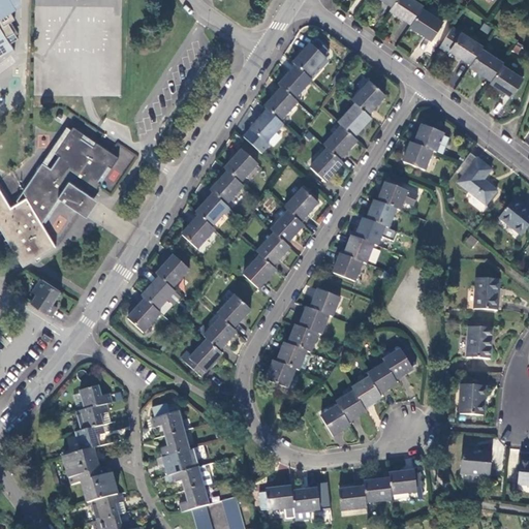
[(0,0),(0,26),(8,39),(14,34),(9,25),(16,22),(10,11),(16,8),(10,0),(0,0)]
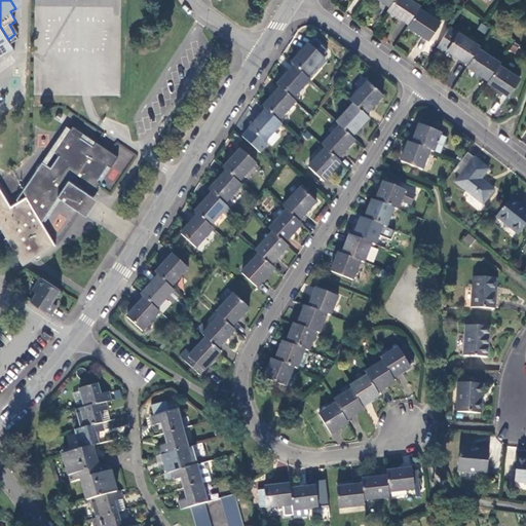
[(388,8),(410,23),(419,8),(421,5),(413,0),(393,0),(390,5),(388,8)]
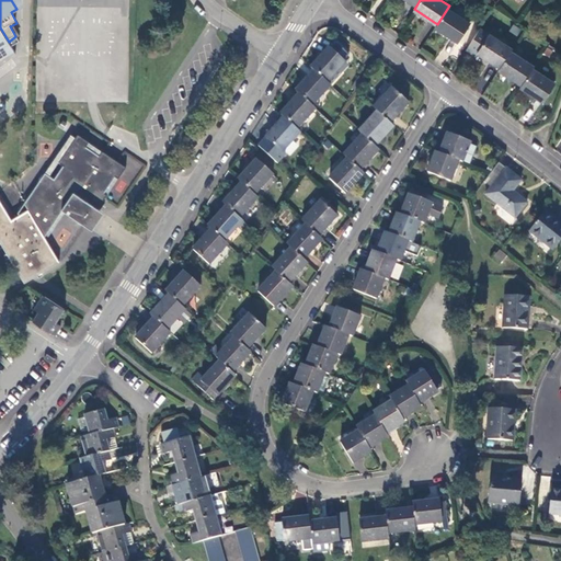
[(470,23),(447,9),(437,24),(436,26),(457,41),(470,23)]
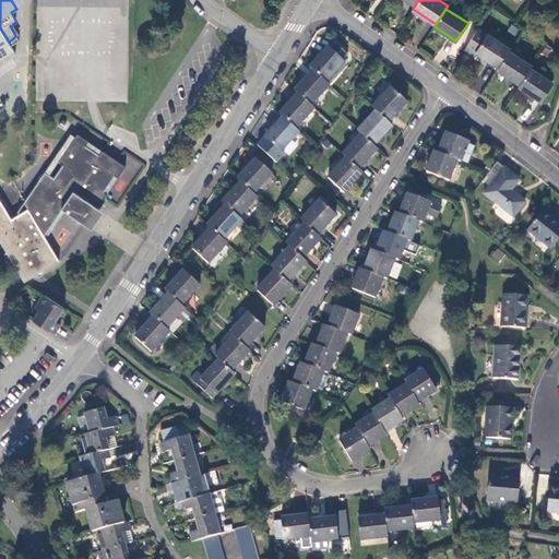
[(478,51),(500,66),(510,49),(511,47),(489,33),(489,34),(479,27),(467,46),(477,51),(478,51)]
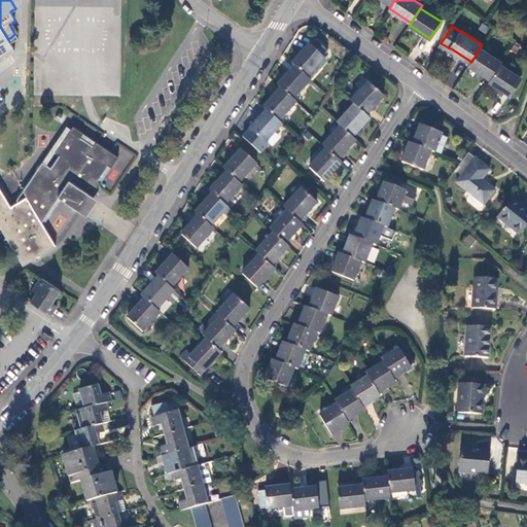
[(311,45),(293,64),(295,67),(308,77),(325,58),(311,45)]
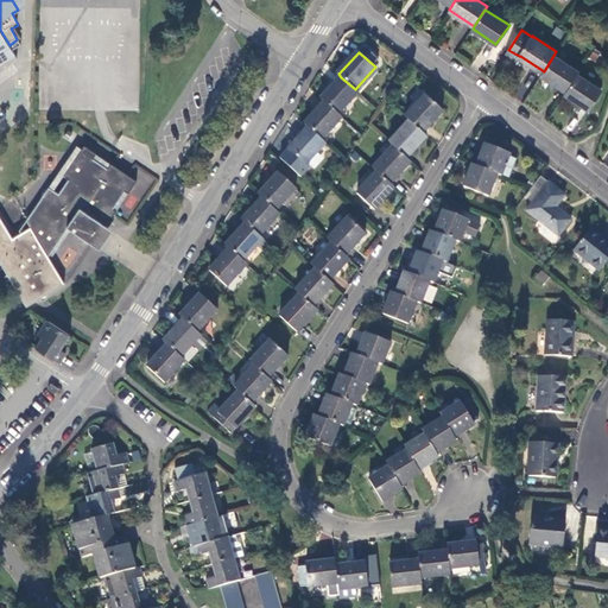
[(542,74),(567,90),(578,74),(580,71),(555,54),(544,71),(542,74)]
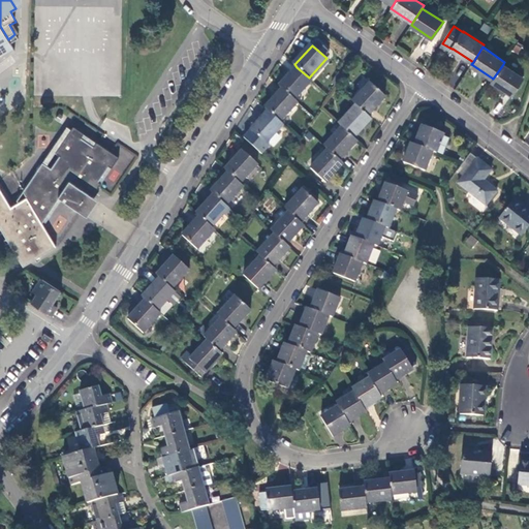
[(524,78),(503,64),(493,79),(492,81),(512,95),(524,78)]
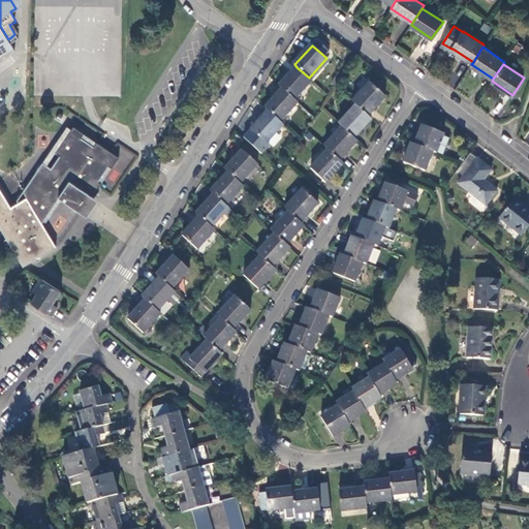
[(297,67),(279,86),(283,89),(294,99),(312,81),(309,78),(297,67)]
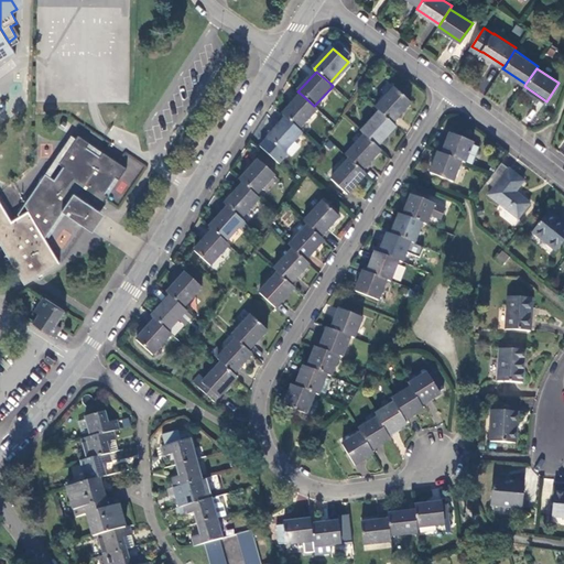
[(396,89),(376,109),(380,112),(392,123),(410,104),(396,89)]
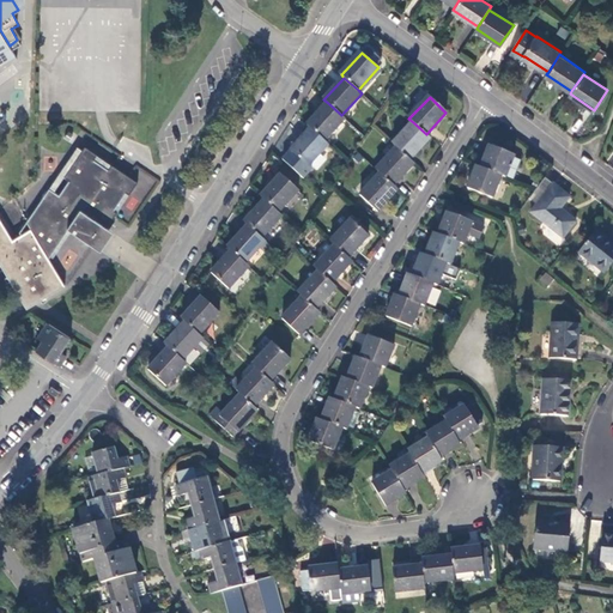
[(328,103),(308,125),(311,128),(326,141),(345,119),(341,115),(328,103)]
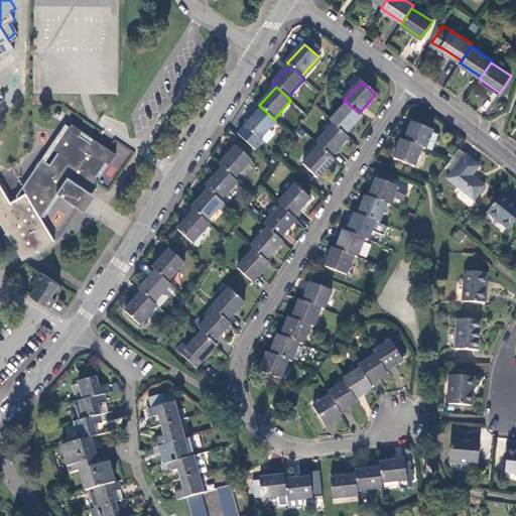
[(348,103),(331,121),(335,124),(346,135),(363,117),(359,113),(348,103)]
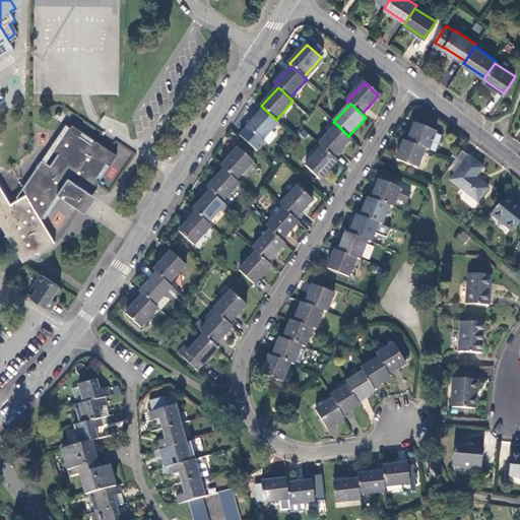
[(262,141),(279,123),(276,120),(264,109),(248,127),(262,141)]
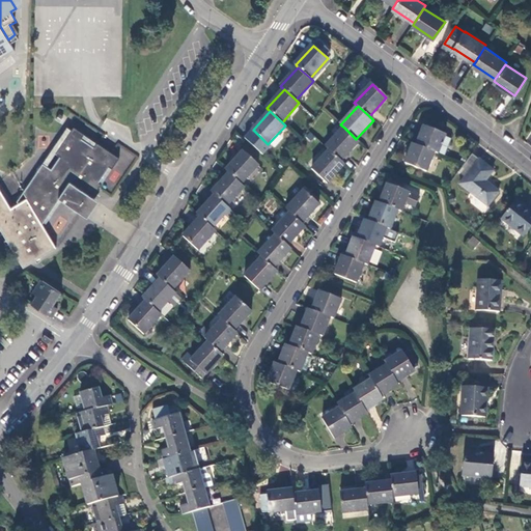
[(424,126),(417,145),(435,152),(439,154),(445,136),(446,134),(424,126)]
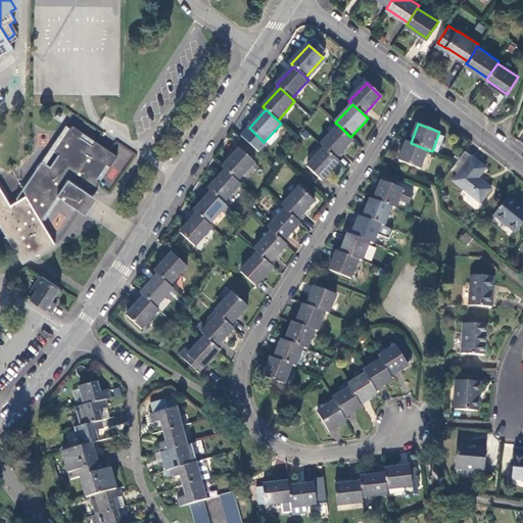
[(22,190),(26,197),(41,222),(58,197),(80,211),(85,204),(91,196),(98,185),(100,183),(97,181),(107,165),(110,168),(117,157),(111,152),(95,142),(92,146),(80,138),(83,134),(73,126),(54,152),(59,155),(50,168),(42,162),(22,190)]
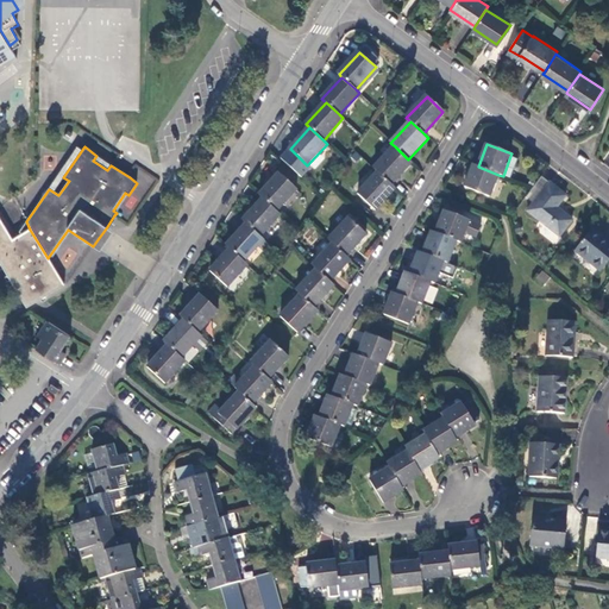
[(395,146),(374,169),(378,173),(391,186),(412,163),(408,159),(395,146)]
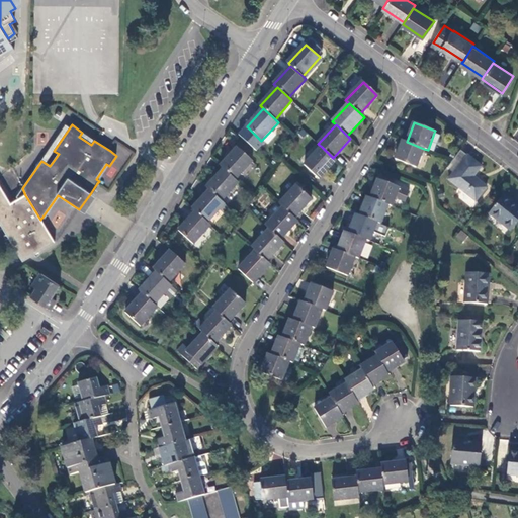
[(441,136),(434,133),(428,150),(434,153),(441,136)]
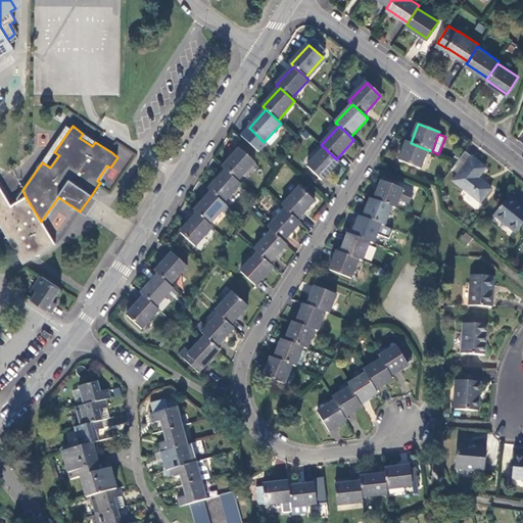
[(421,169),(428,150),(411,143),(407,141),(399,160),(421,169)]
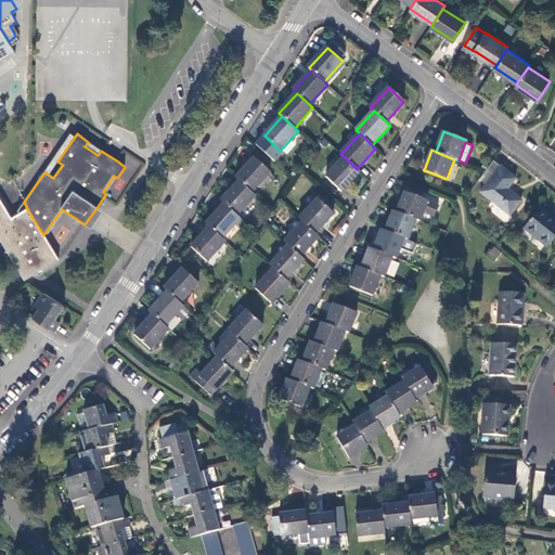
[(341,192),(360,171),(357,169),(345,157),(326,177),(341,192)]
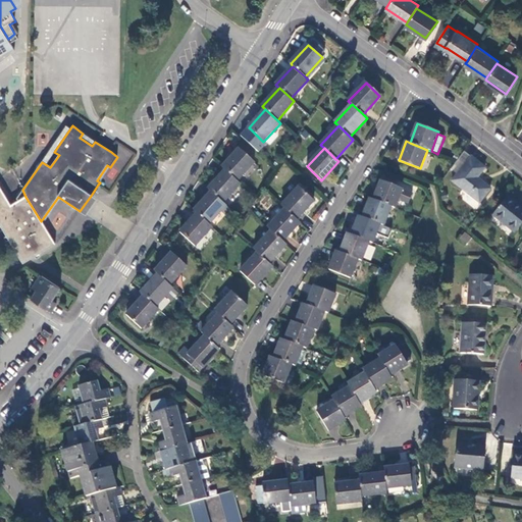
[(241,149),(223,167),(226,170),(237,180),(255,162),(241,149)]
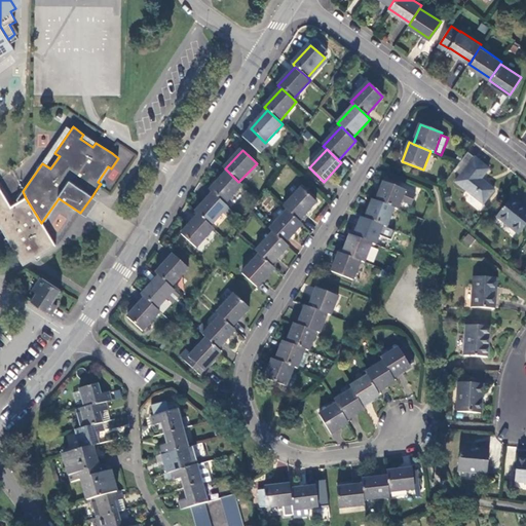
[(455,182),(483,204),(494,191),(480,179),(488,170),(476,158),(455,182)]
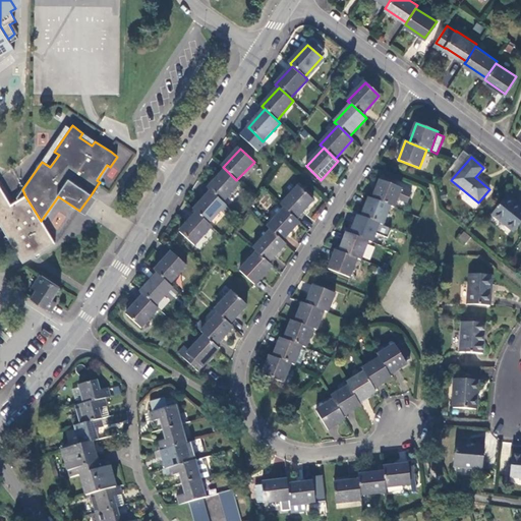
[(226,170),(209,189),(212,192),(224,203),(240,184),(236,180),(226,170)]
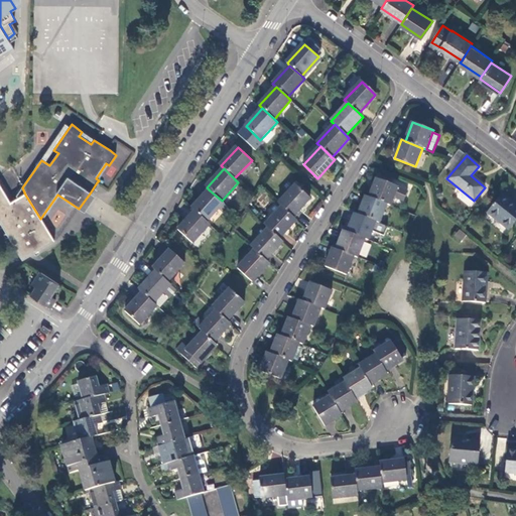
[(392,180),(380,175),(378,180),(390,184),(392,180)]
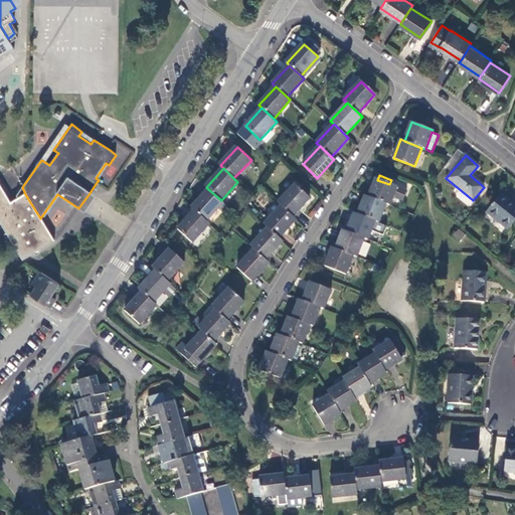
[(377,180),(376,179),(369,197),(386,203),(389,205),(392,199),(394,198),(402,201),(406,191),(389,184),(377,180)]
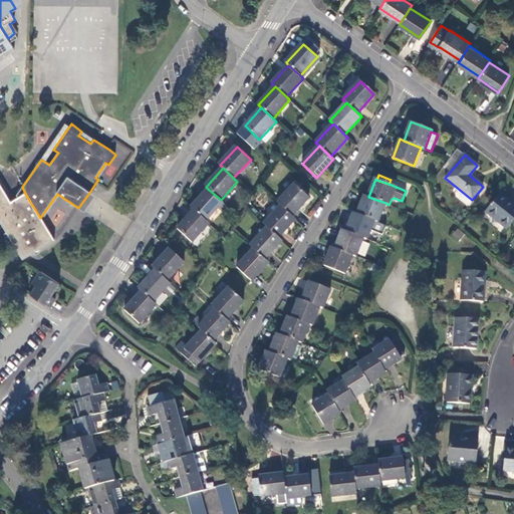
[(294,185),(277,203),(280,206),(292,216),(309,199),(294,185)]
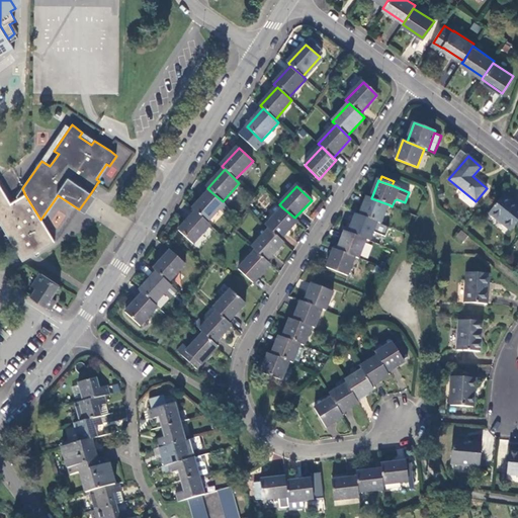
[(0,226),(4,234),(0,236),(0,238),(4,245),(9,242),(22,262),(55,243),(40,220),(25,195),(10,204),(0,187),(0,226)]
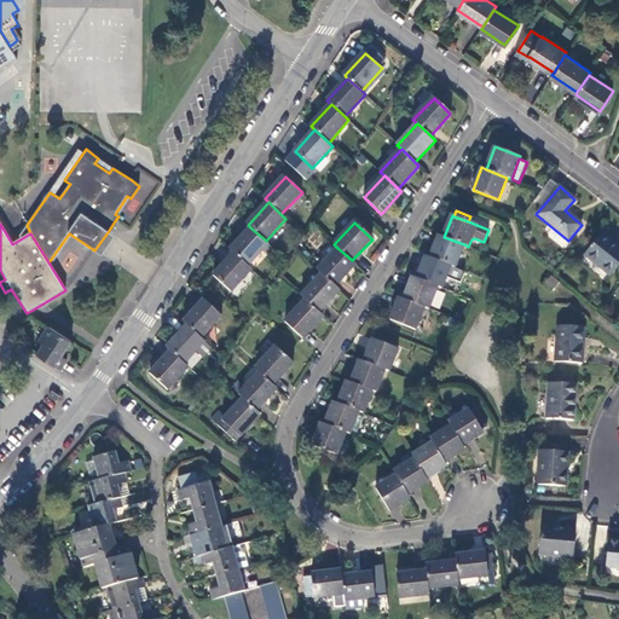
[(252,229),(231,250),(233,253),(249,266),(268,244),(266,241),(252,229)]
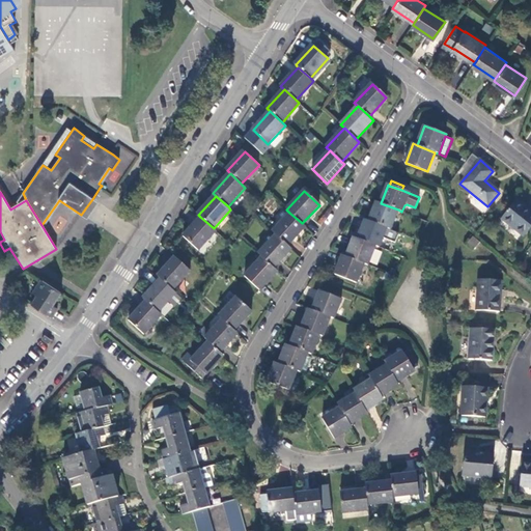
[(376,201),(369,222),(386,228),(391,230),(398,210),(381,203),(376,201)]
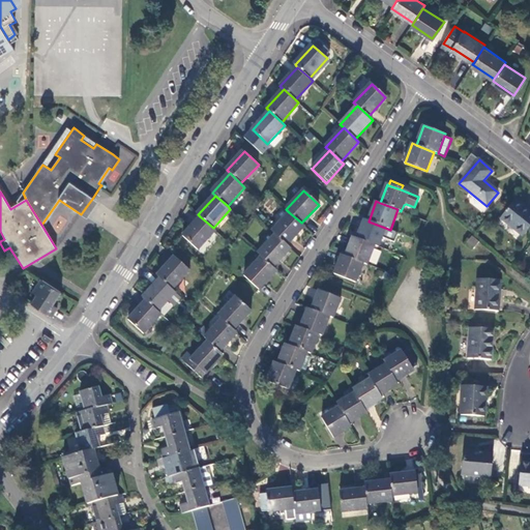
[(529,229),(529,212),(516,201),(500,219),(523,237),(529,229)]
